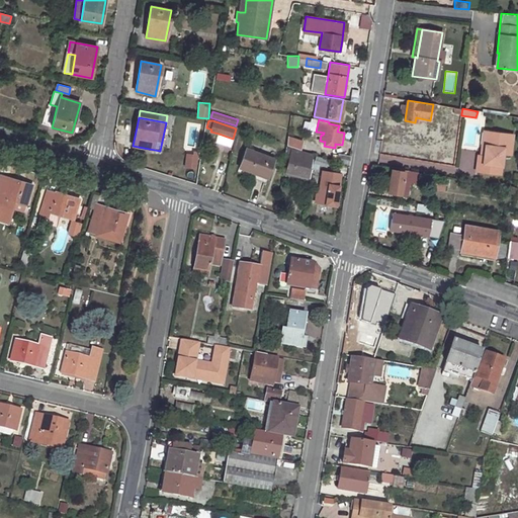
[(491,133),(484,132),(481,156),(484,156),(486,146),(489,146),(491,133)]
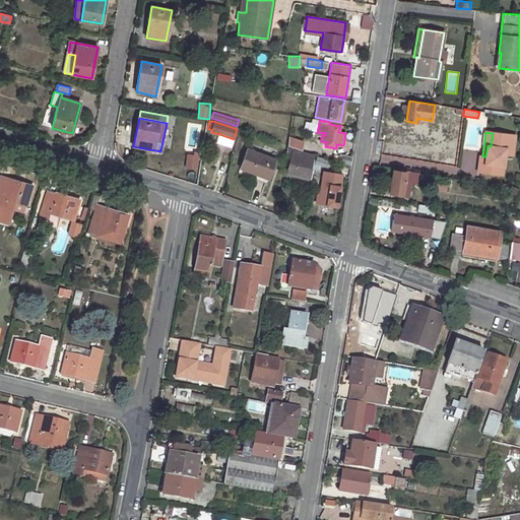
[(512,135),(493,133),(491,146),(488,146),(485,156),(482,156),(480,156),(478,172),(503,175),(505,154),(506,148),(510,149),(512,135)]
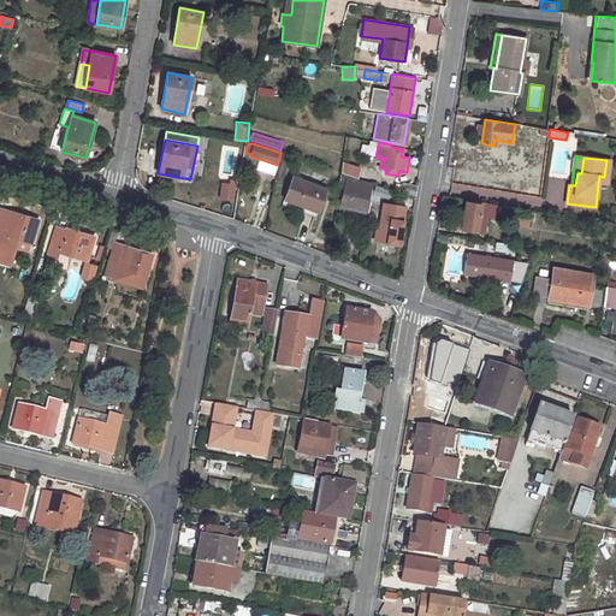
[(260,159),(256,170),(273,175),(277,165),(260,159)]
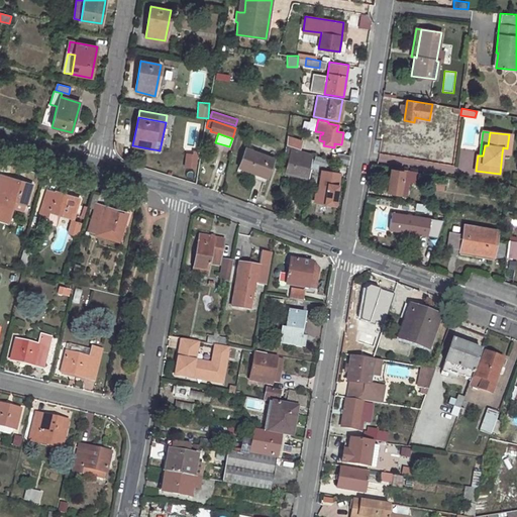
[(512,134),(509,134),(507,148),(503,147),(502,153),(510,154),(512,134)]
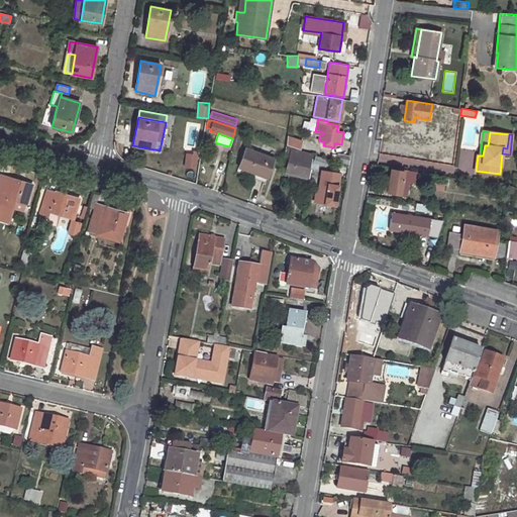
[(299,149),(302,141),(287,136),(286,145),(292,147),(299,149)]
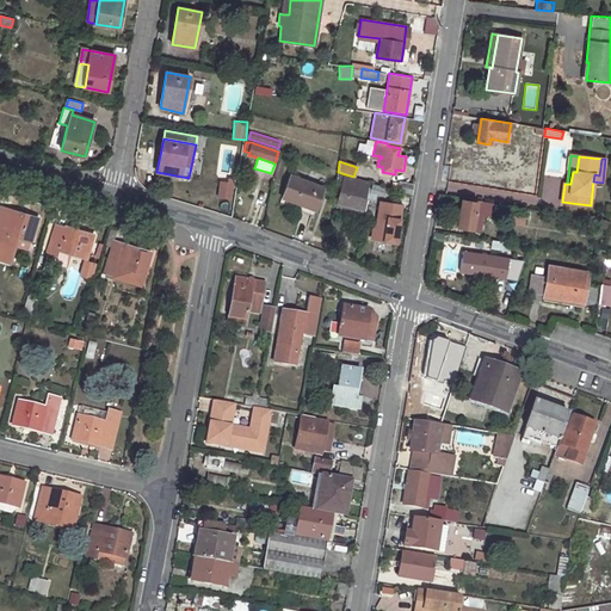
[(220,168),(221,183),(220,197),(229,199),(234,172),(220,168)]
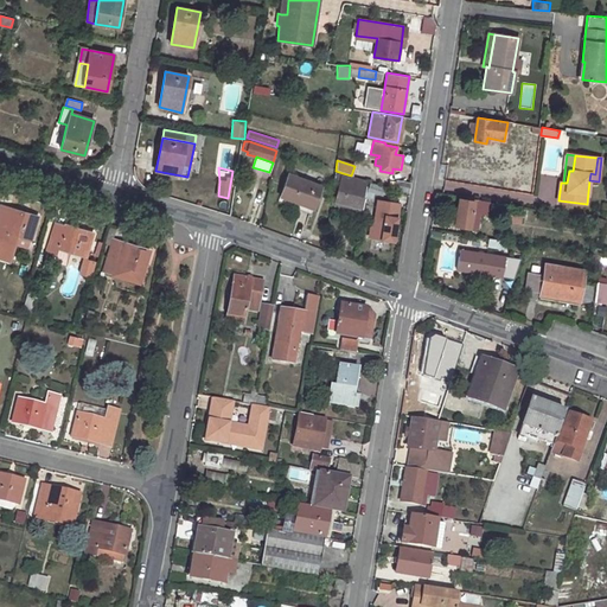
[(339,184),(334,202),(346,205),(347,200),(352,202),(353,196),(358,197),(362,180),(343,176),(343,173),(336,171),(333,183),(339,184)]
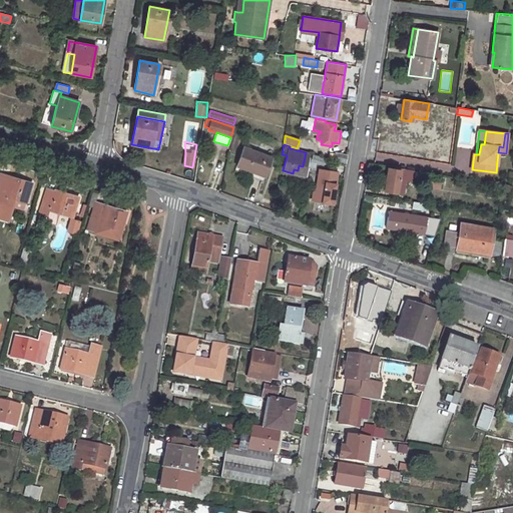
[(243,147),(236,165),(265,175),(272,157),(243,147)]
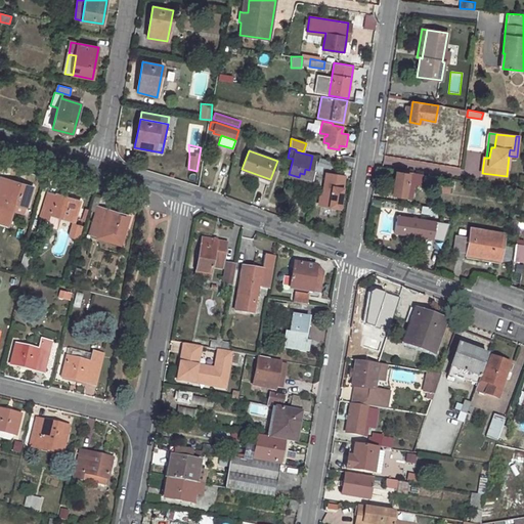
[(479,174),(481,153),(467,151),(465,172),(479,174)]
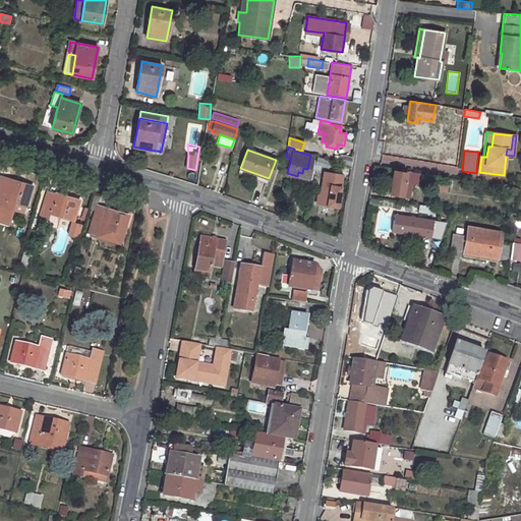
[(340,155),(339,162),(351,165),(352,157),(340,155)]
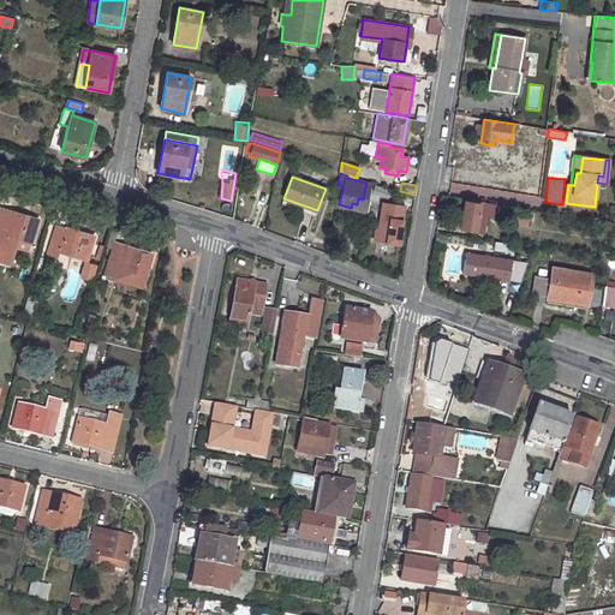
[(375,185),(372,192),(388,198),(390,191),(375,185)]
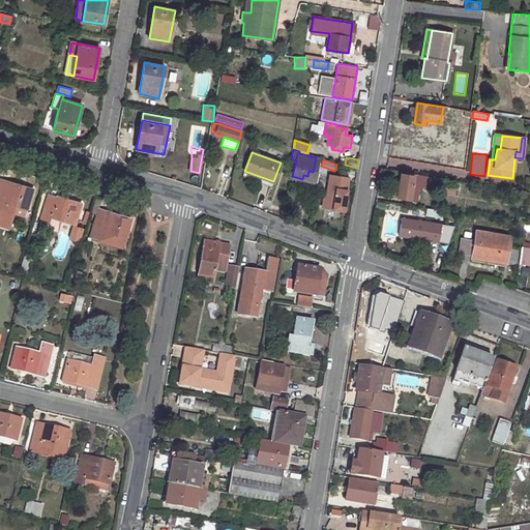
[(401,174),(398,198),(409,200),(411,185),(420,186),(422,176),(410,174),(410,176),(401,174)]
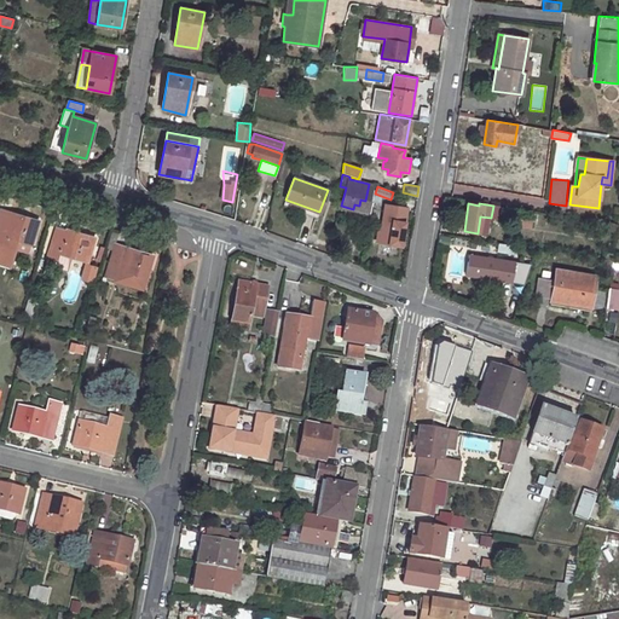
[(386,204),(381,229),(380,242),(389,243),(393,221),(404,223),(406,208),(386,204)]
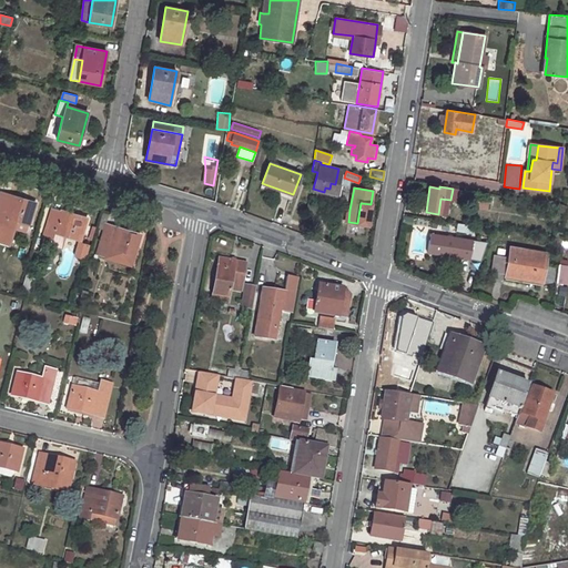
[(0,194),(0,222),(1,223),(2,217),(28,225),(34,203),(9,195),(8,196),(0,194)]
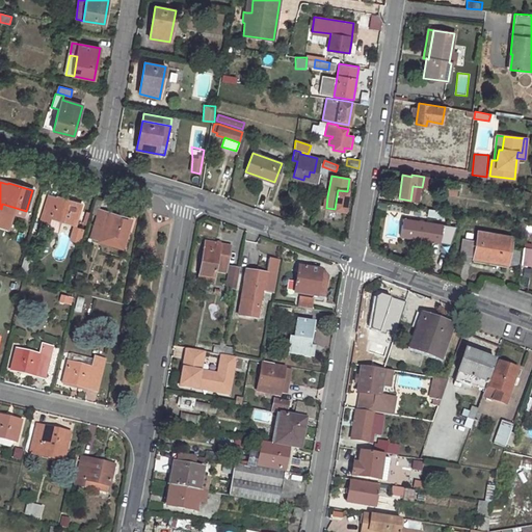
[(338,190),(335,209),(344,211),(347,191),(338,190)]
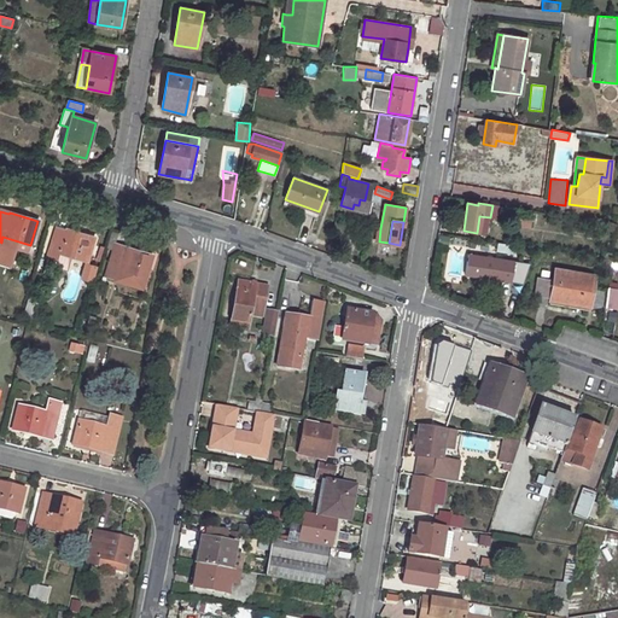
[(56,228),(47,256),(58,260),(59,254),(87,262),(94,238),(66,229),(66,231),(56,228)]
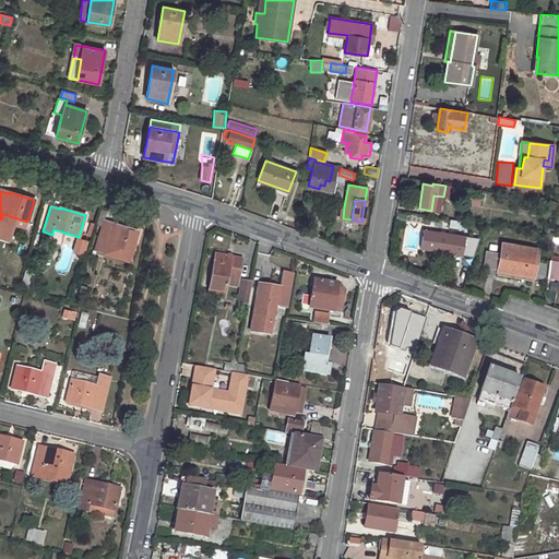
[(128,262),(138,232),(104,221),(95,249),(105,251),(107,245),(122,250),(120,260),(128,262)]
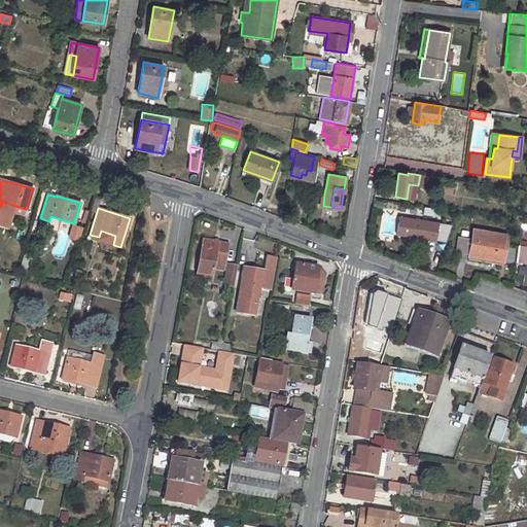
[(399,217),(396,235),(436,241),(438,223),(399,217)]
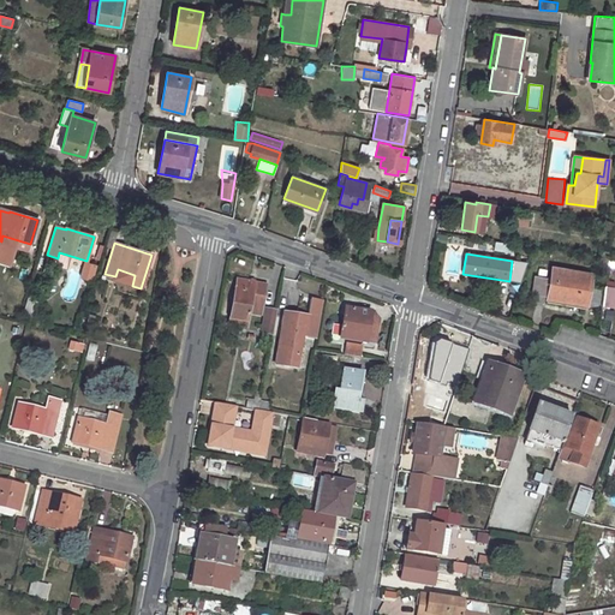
[(598,257),(597,266),(608,268),(609,260),(598,257)]
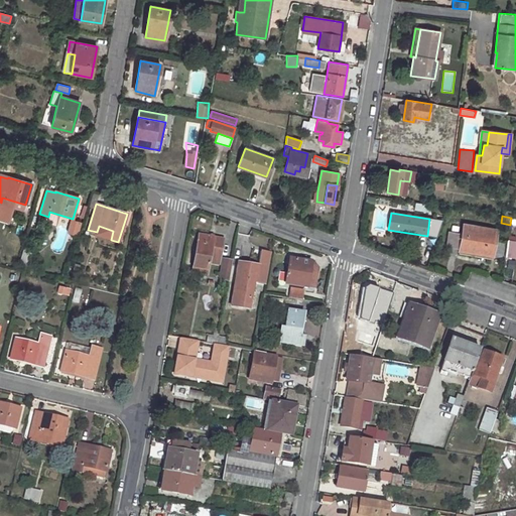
[(80,234),(81,220),(69,219),(68,233),(80,234)]
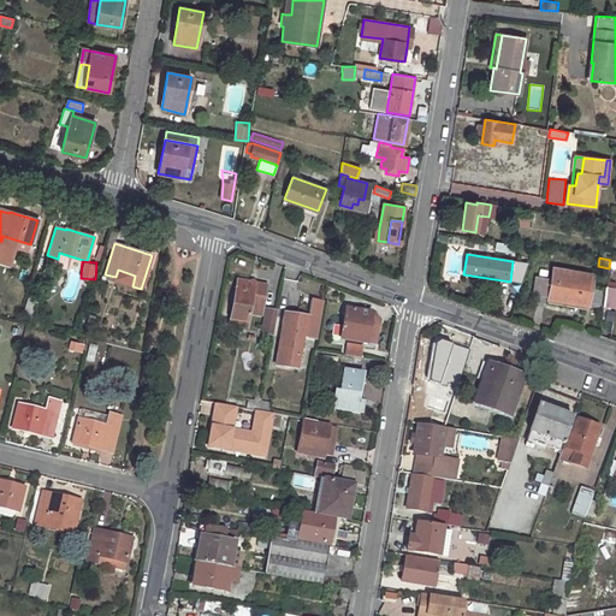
[(549,297),(548,298),(587,306),(593,276),(554,268),(551,280),(537,278),(533,294),(549,297)]
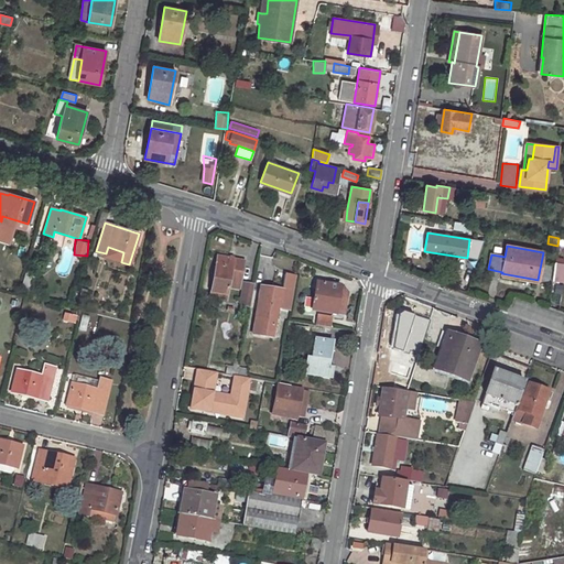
[(106,253),(105,257),(121,262),(123,252),(108,247),(106,253)]
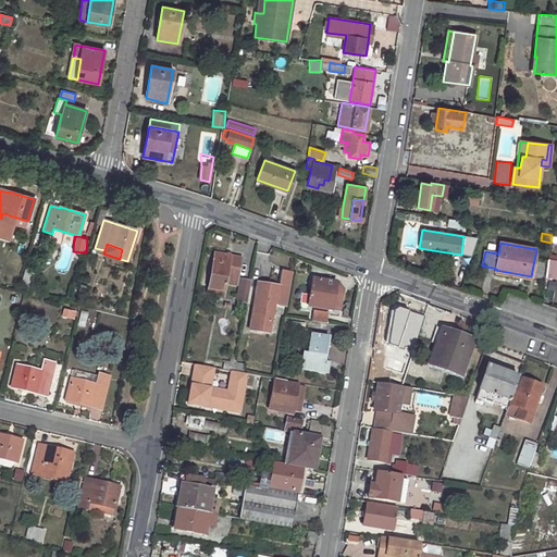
[(214,254),(207,292),(222,295),(224,283),(225,277),(236,280),(240,259),(214,254)]
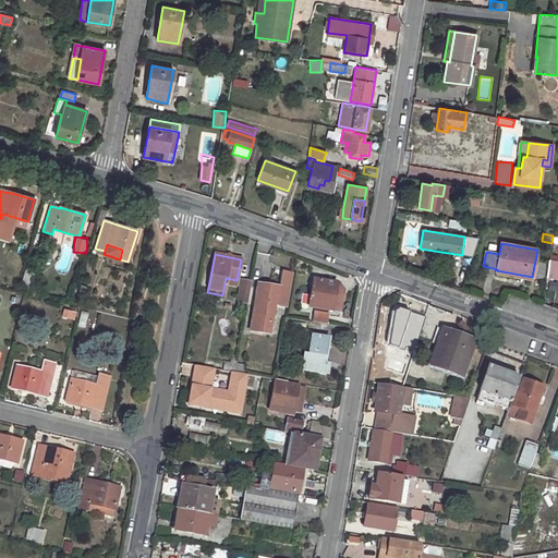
[(557,279),(557,271),(556,271),(557,262),(549,261),(546,277),(557,280),(557,279)]
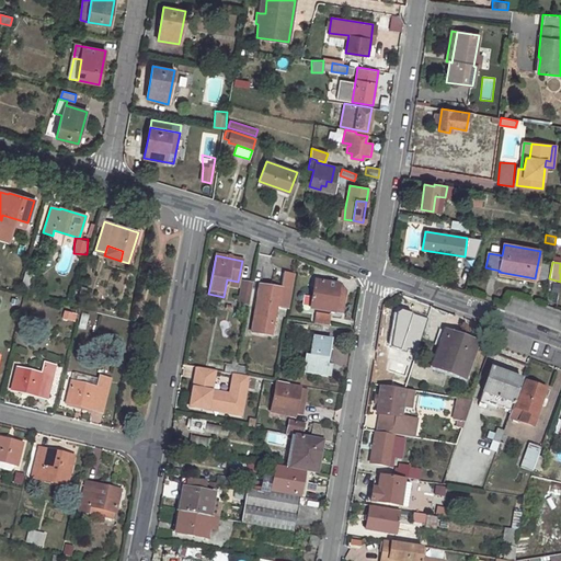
[(21,284),(30,286),(34,272),(26,270),(21,284)]
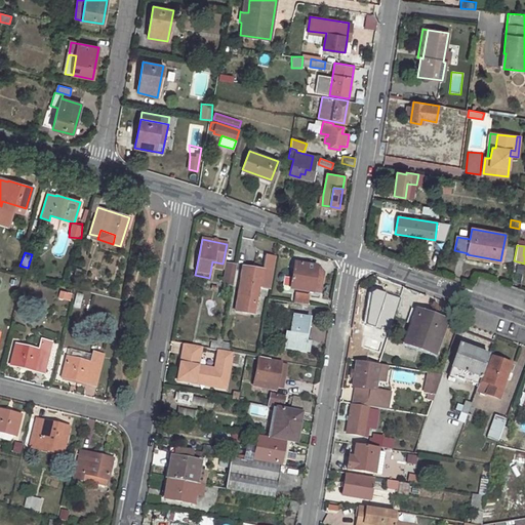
[(294,264),(290,289),(313,292),(317,268),(294,264)]
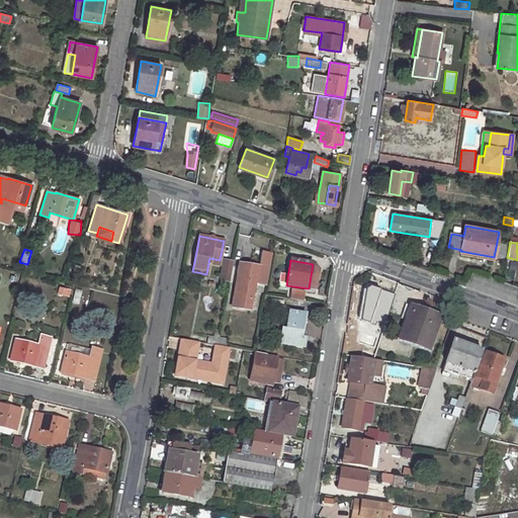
[(225,261),(221,279),(230,281),(233,263),(225,261)]
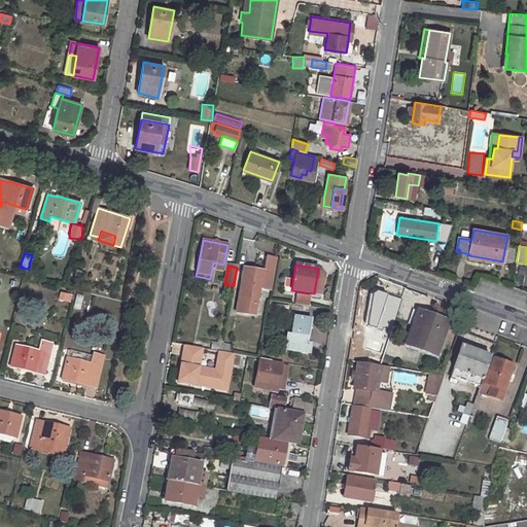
[(76,269),(72,281),(78,282),(81,271),(76,269)]
